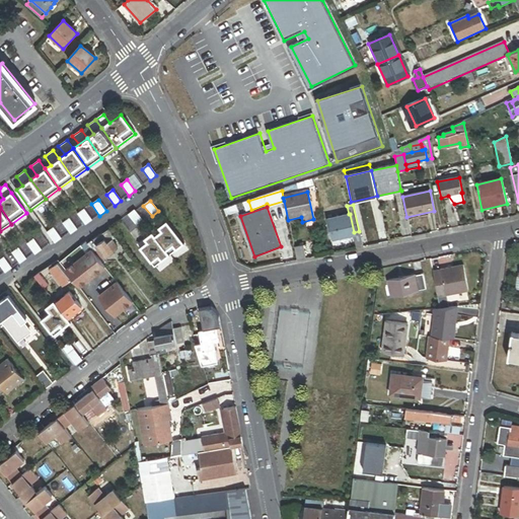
[(77,214),(85,225),(92,221),(84,209),(77,214)]
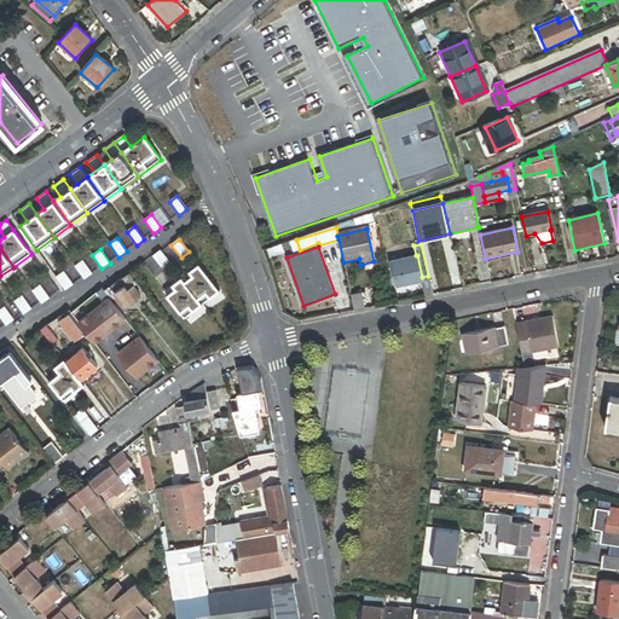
[(160,250),(152,256),(162,270),(171,264),(160,250)]
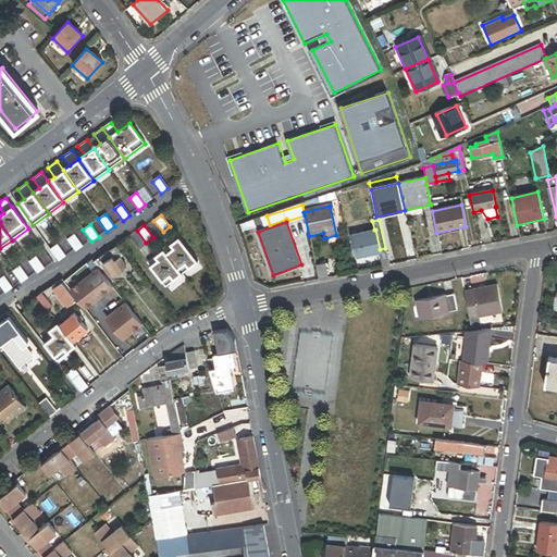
[(381,251),(380,249),(375,230),(374,230),(351,235),(356,258),(364,256),(373,254),(378,252),(381,251)]
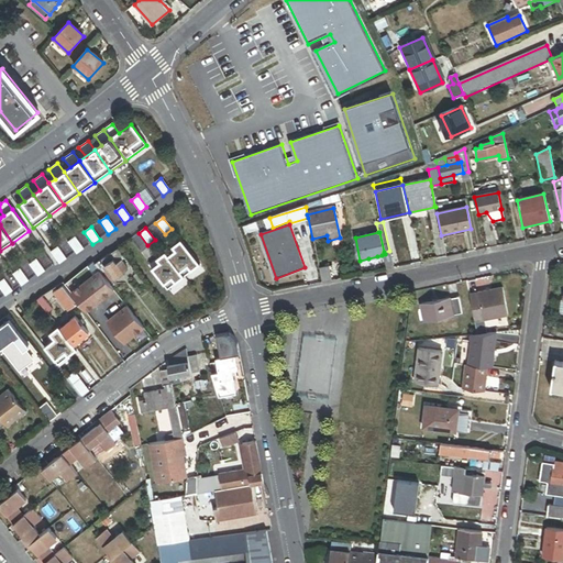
[(68,242),(77,254),(84,250),(75,238),(68,242)]
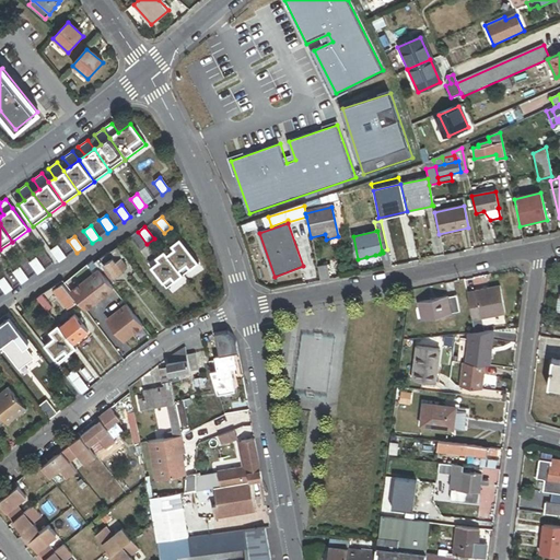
[(179,240),(171,246),(173,249),(166,255),(183,277),(198,264),(179,240)]
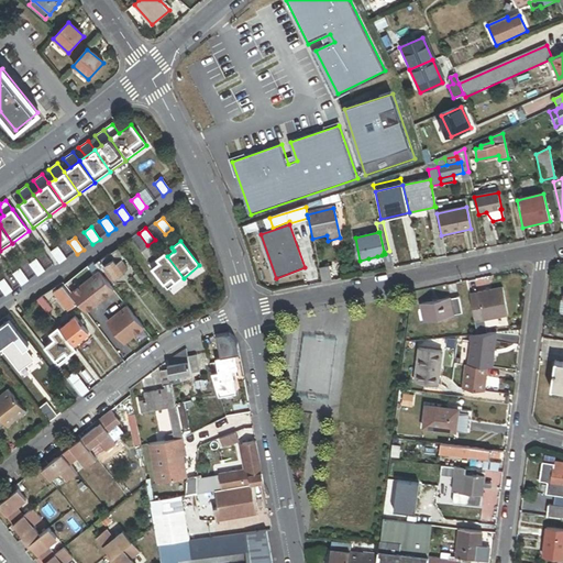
[(400,266),(414,264),(410,246),(396,250),(400,266)]
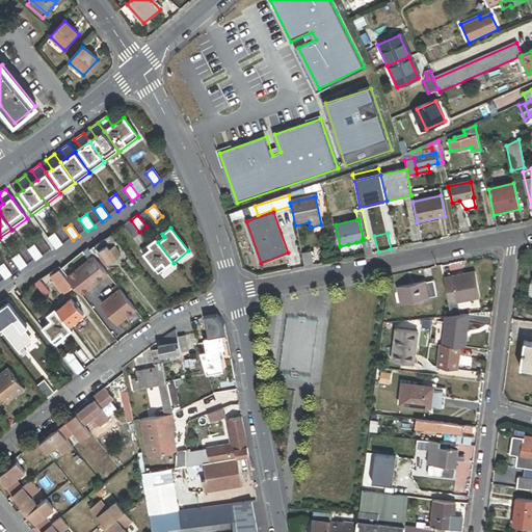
[(48,238),(56,249),(62,245),(54,234),(48,238)]
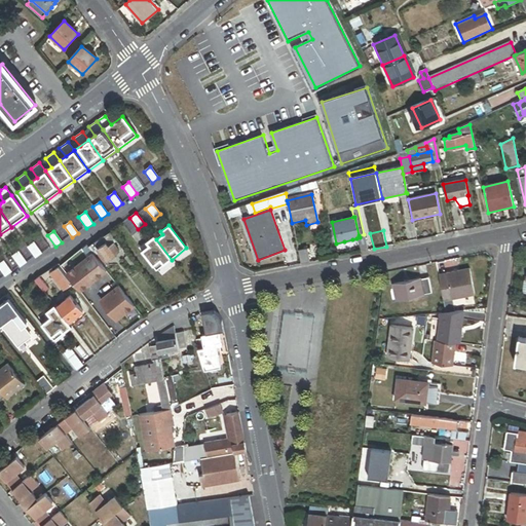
[(111,232),(104,236),(107,241),(108,243),(111,241),(112,243),(114,242),(117,240),(111,232)]
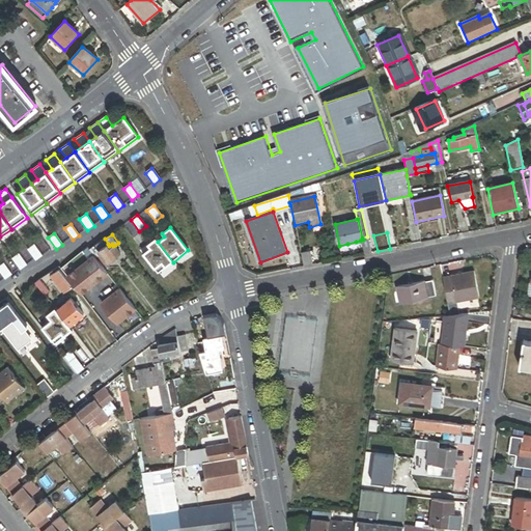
[(370,253),(367,236),(362,238),(363,240),(360,241),(363,254),(370,253)]
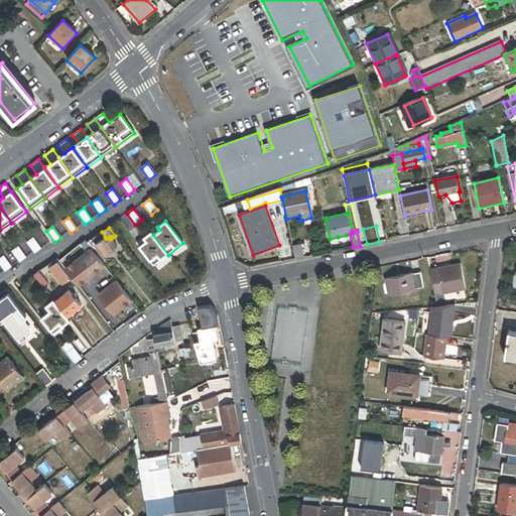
[(102,232),(94,237),(97,242),(105,237),(102,232)]
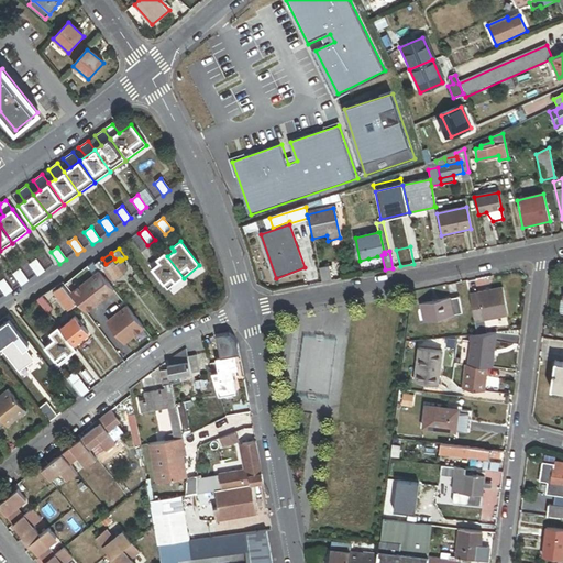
[(151,269),(167,290),(184,278),(167,256),(165,253),(155,260),(158,264),(151,269)]
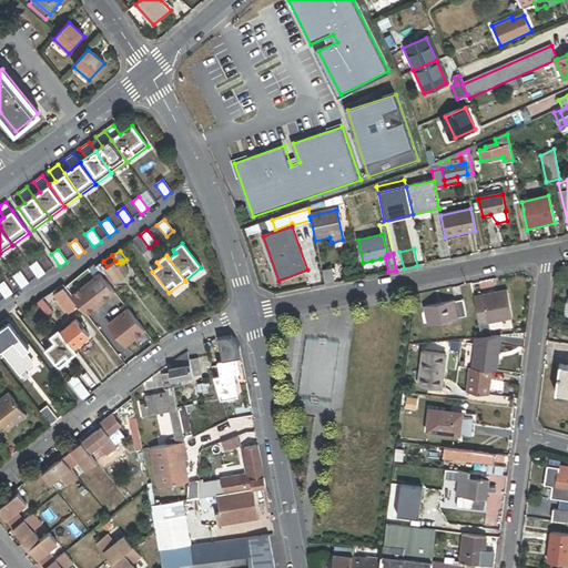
[(103,261),(95,266),(100,271),(103,275),(108,273),(110,271),(107,266),(103,261)]
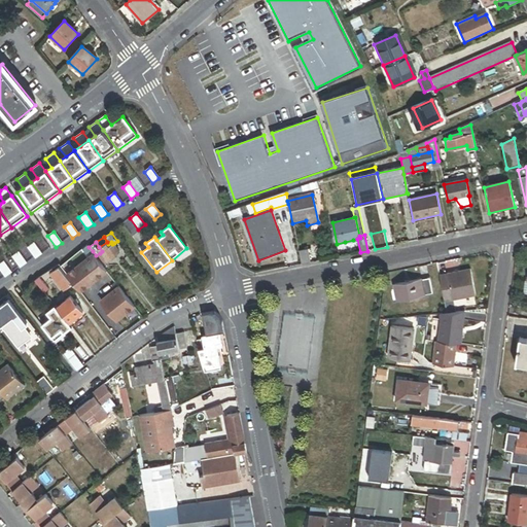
[(107,242),(99,247),(102,251),(110,246),(108,244),(107,242)]
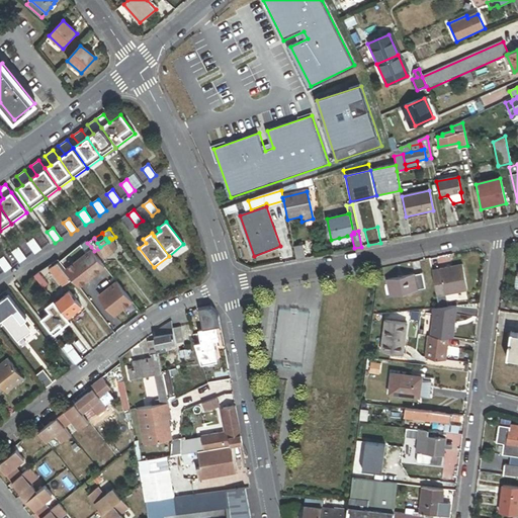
[(27,244),(34,255),(41,250),(33,239),(27,244)]
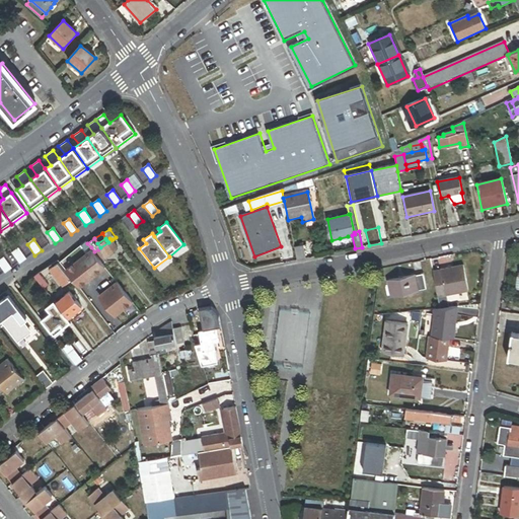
[(100,247),(98,249),(103,257),(119,247),(113,239),(110,240),(108,242),(100,247)]
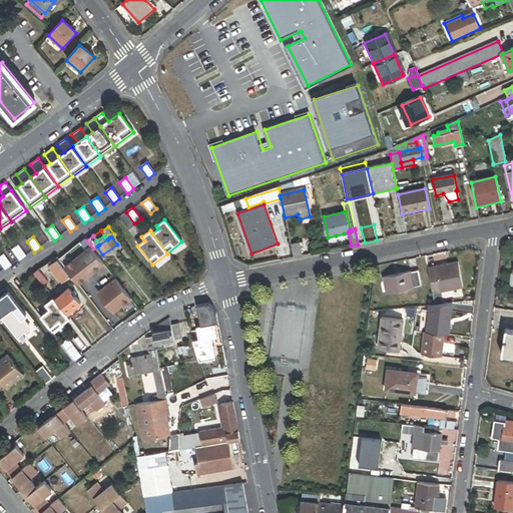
[(293,258),(302,255),(300,244),(291,245),(293,258)]
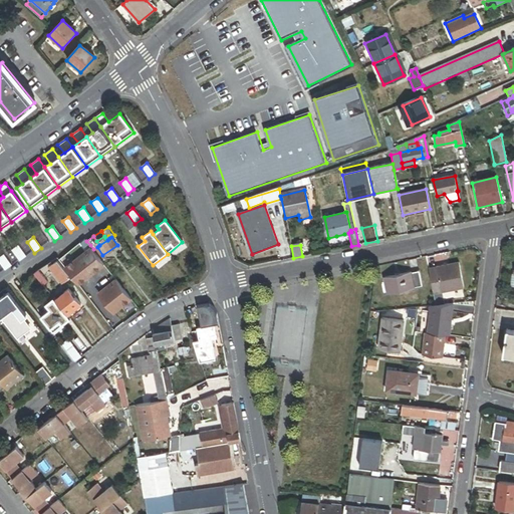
[(12,250),(20,261),(26,257),(18,246),(12,250)]
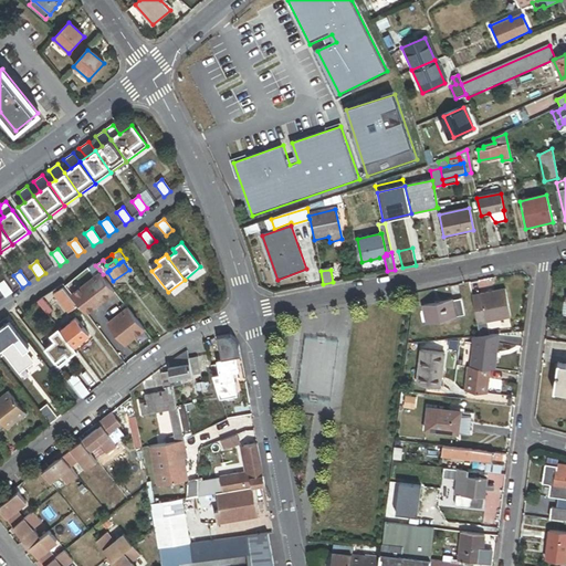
[(101,272),(72,294),(86,313),(96,306),(94,304),(97,301),(98,303),(115,291),(101,272)]
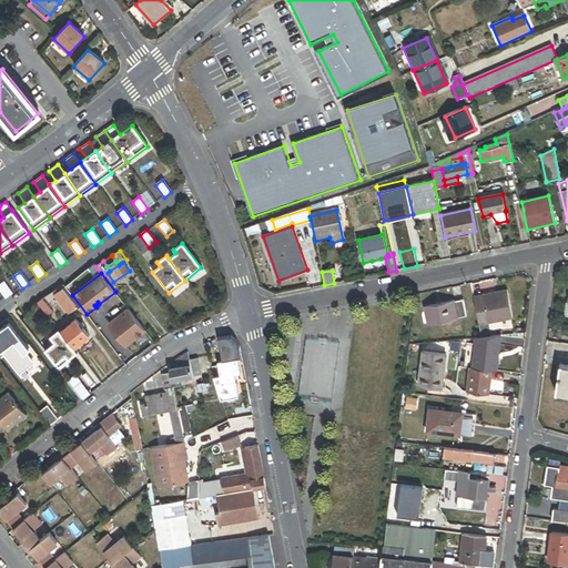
[(143,287),(146,285),(140,276),(137,279),(143,287)]
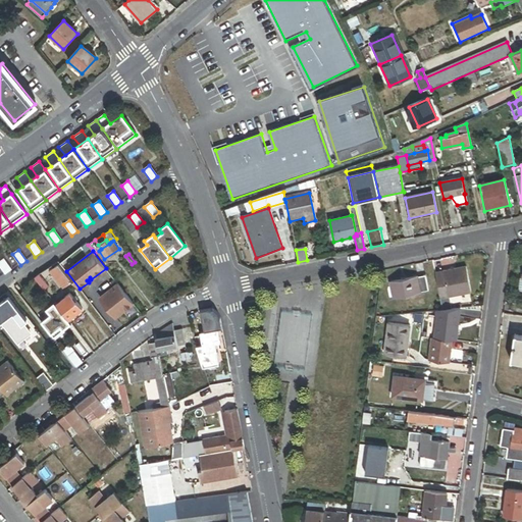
[(0,261),(0,267),(5,275),(12,270),(4,259),(0,261)]
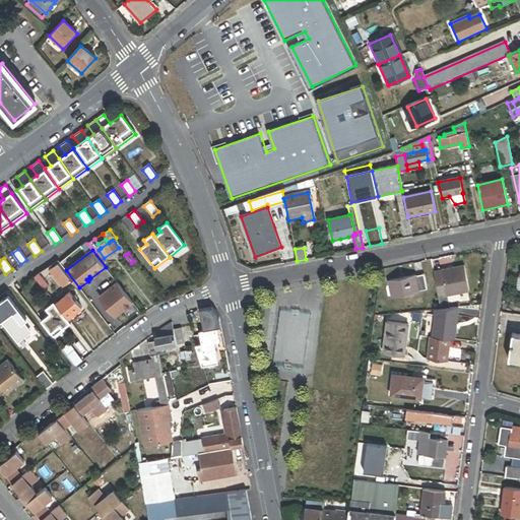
[(59,262),(50,269),(62,285),(71,279),(59,262)]
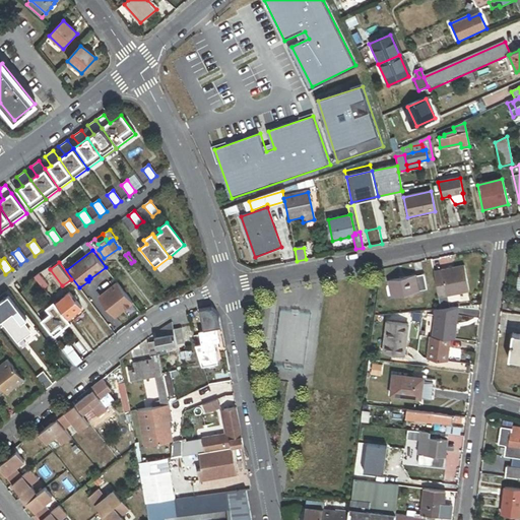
[(435,278),(438,297),(468,290),(463,266),(441,270),(442,276),(435,278)]
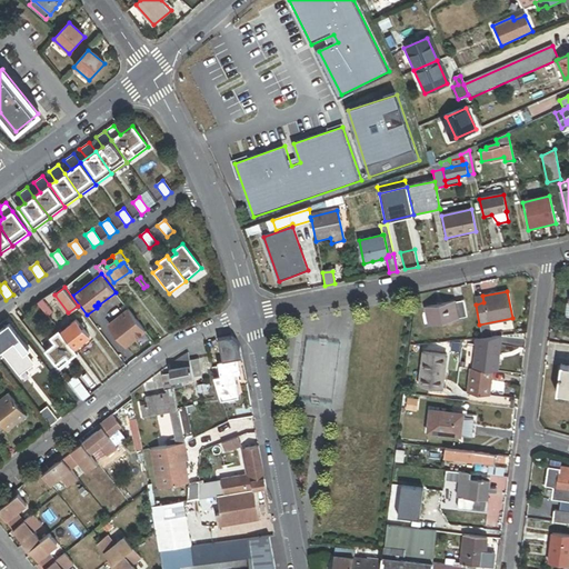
[(53,311),(43,298),(38,302),(48,316),(53,311)]
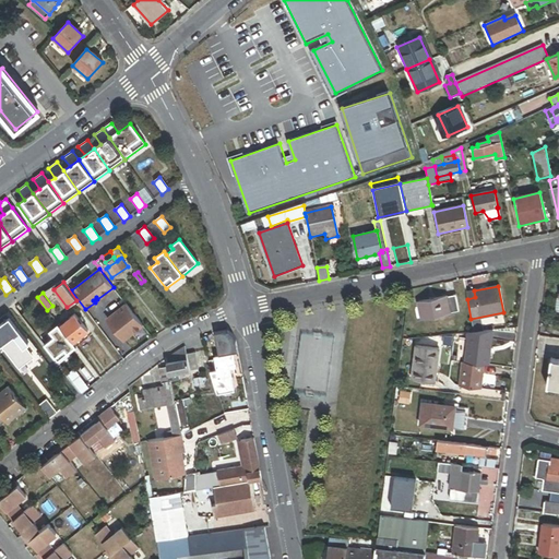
[(418,304),(421,319),(459,312),(455,296),(418,304)]
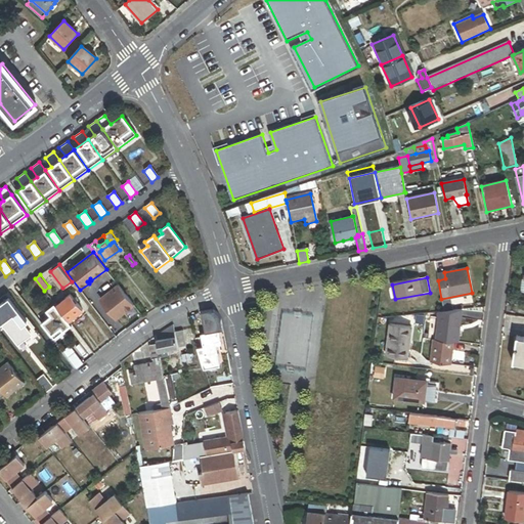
[(111,307),(108,309),(116,318),(134,305),(118,285),(102,297),(101,300),(106,306),(108,305),(111,307)]
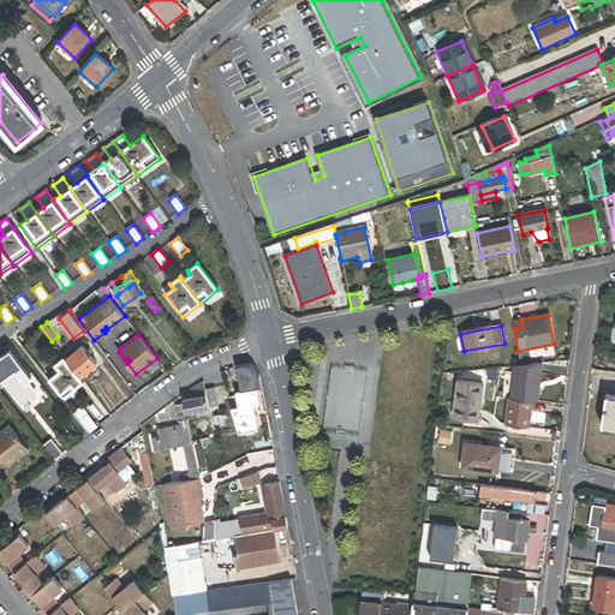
[(66,359),(81,377),(96,364),(89,354),(87,351),(83,346),(66,359)]
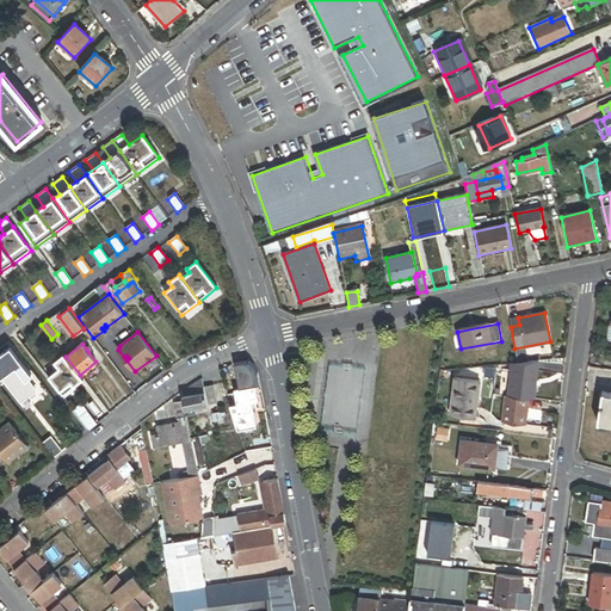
[(0,353),(0,370),(18,357),(10,346),(0,353)]
